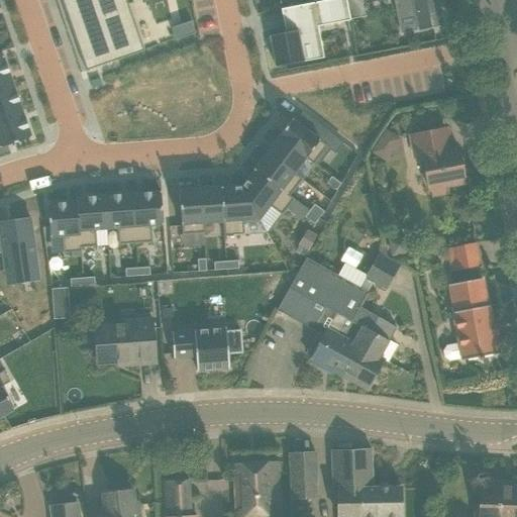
[(61,0),(86,71),(143,52),(125,0),(61,0)]
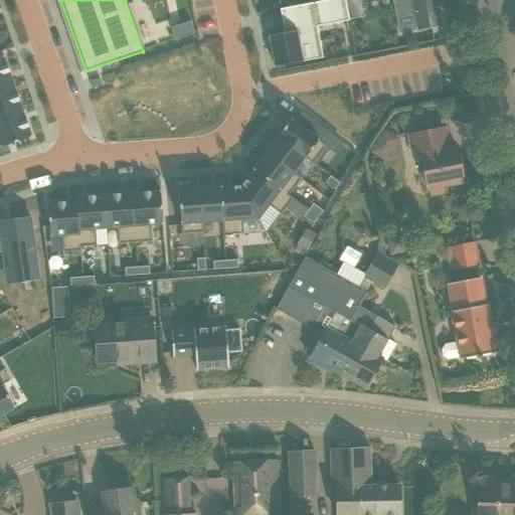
[(285,33),(269,36),(275,67),(302,62),(299,44),(312,41),(309,28),(316,27),(349,21),(344,0),(329,0),(280,9),(285,33)]
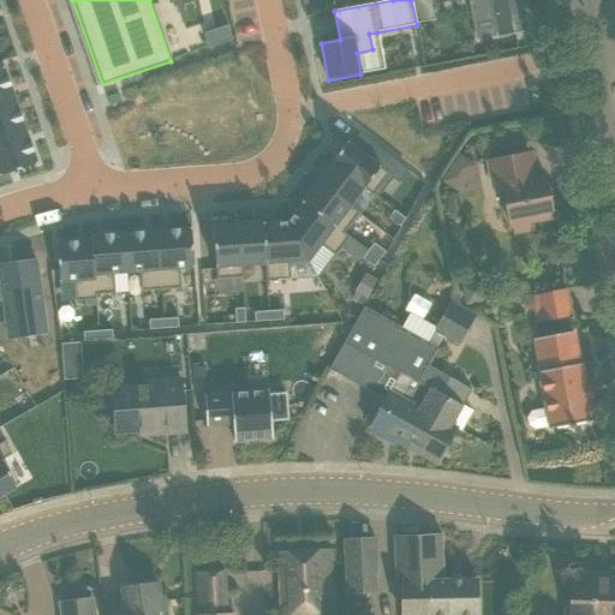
[(433,0),(435,5),(457,0),(473,0),(477,17),(494,13),(499,36),(499,39),(527,33),(521,5),(523,5),(521,0),(433,0)]
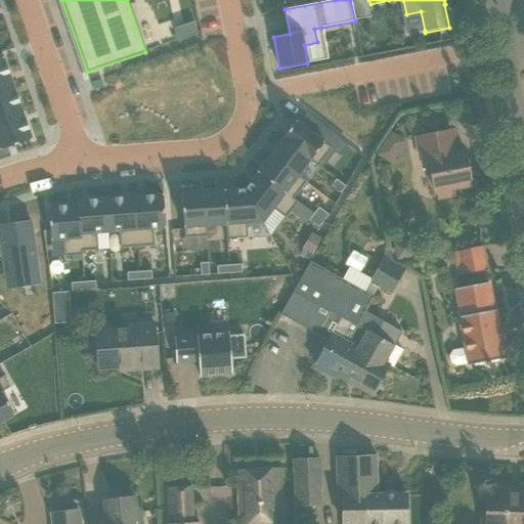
[(193,22),(173,29),(177,41),(198,34),(193,22)]
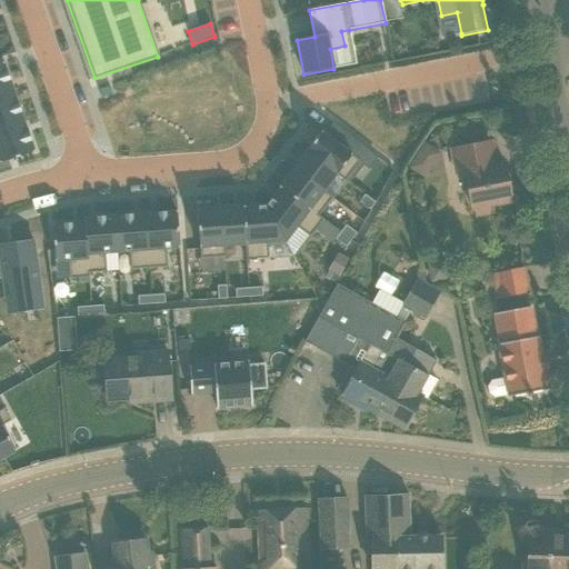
[(0,96),(13,91),(3,61),(0,62),(0,96)]
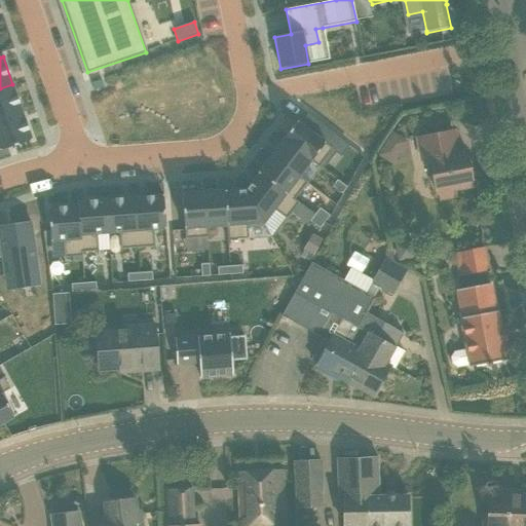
[(91,83),(94,90),(104,86),(101,79),(91,83)]
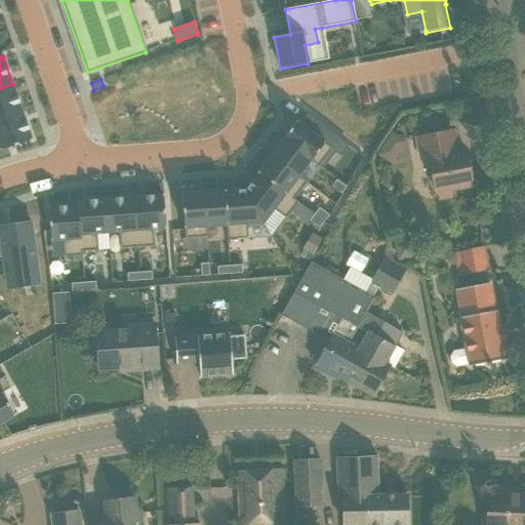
[(12,84),(0,88),(0,118),(22,111),(12,84)]
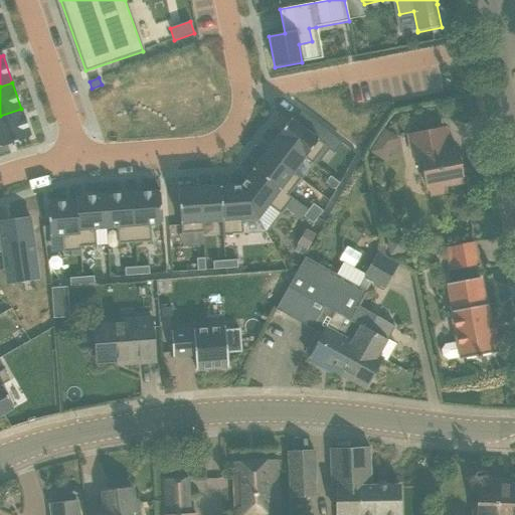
[(21,109),(0,116),(0,147),(31,137),(21,109)]
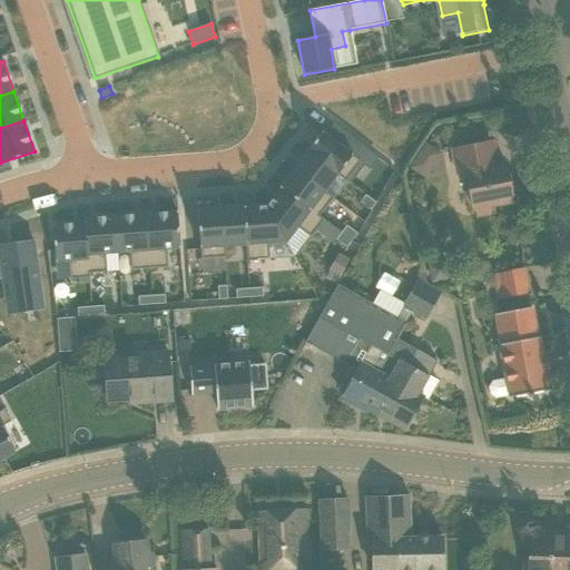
[(322,131),(307,151),(337,175),(345,182),(361,161),(322,131)]
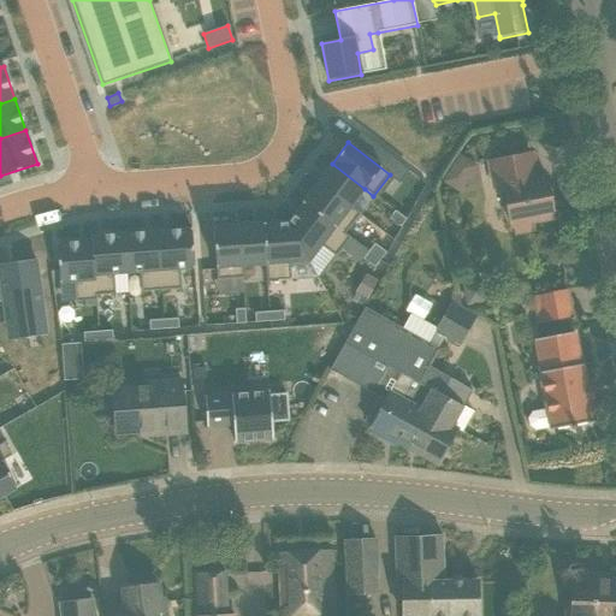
[(462,153),(446,178),(467,190),(481,165),(462,153)]
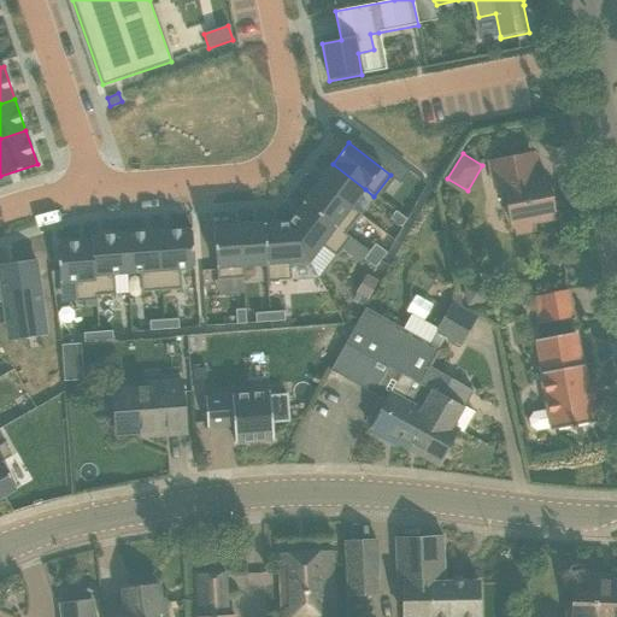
[(534,223),(556,219),(547,177),(538,178),(533,153),(491,162),(495,188),(504,187),(512,228),(515,227),(516,234),(535,230),(534,223)]
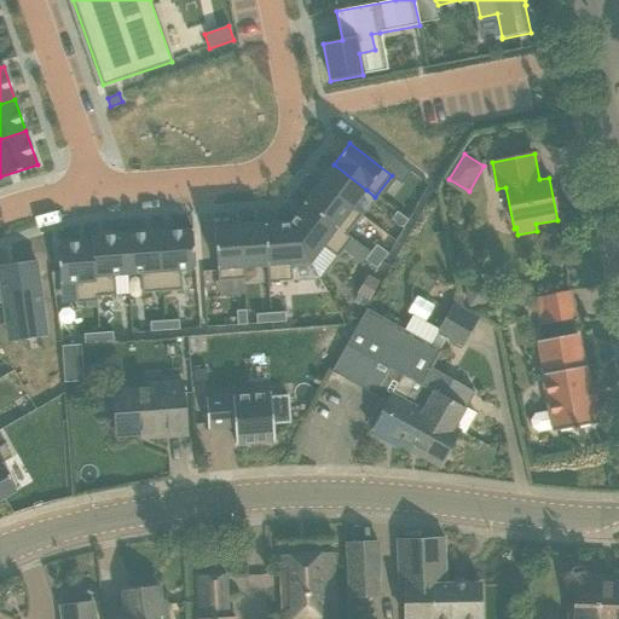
[(334,165),(319,184),(352,209),(353,208),(366,190),(334,165)]
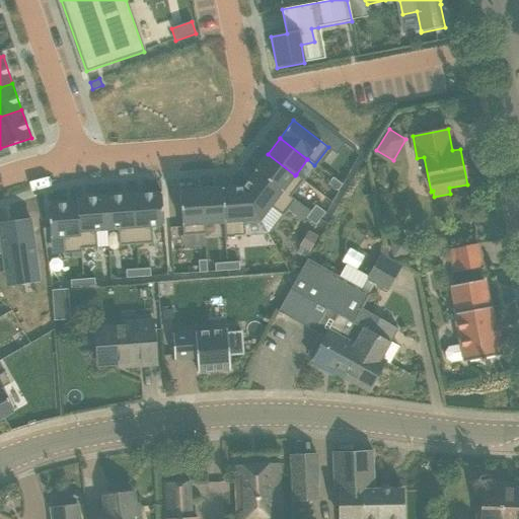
[(254,170),(254,171),(255,171),(290,198),(291,197),(303,180),(296,174),(295,175),(268,154),(254,170)]
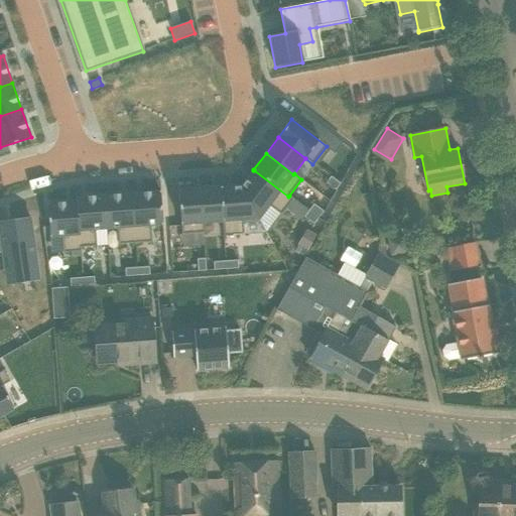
[(254,170),(242,186),(266,233),(280,215),(281,215),(292,200),(293,199),(289,196),(288,197),(254,170)]
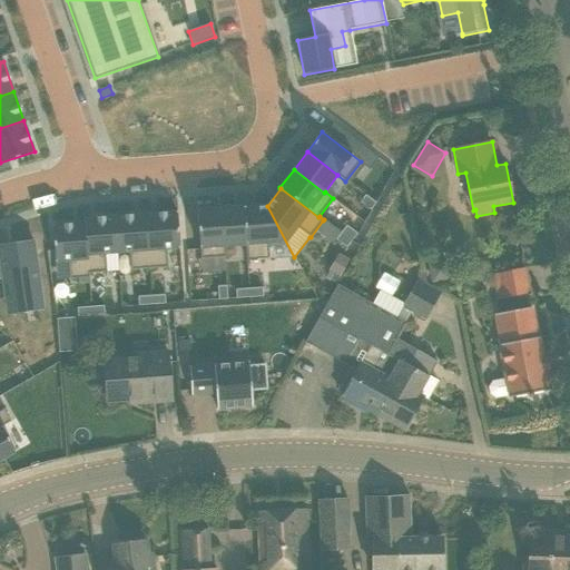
[(365,196),(361,203),(371,209),(375,203),(365,196)]
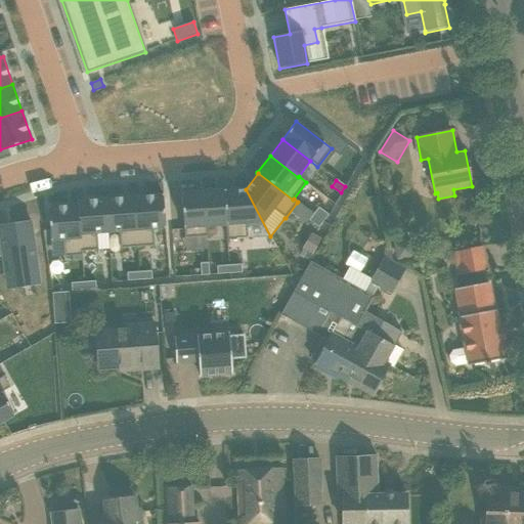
[(225,191),(224,191),(226,225),(227,241),(248,238),(270,236),(246,189),(225,191)]
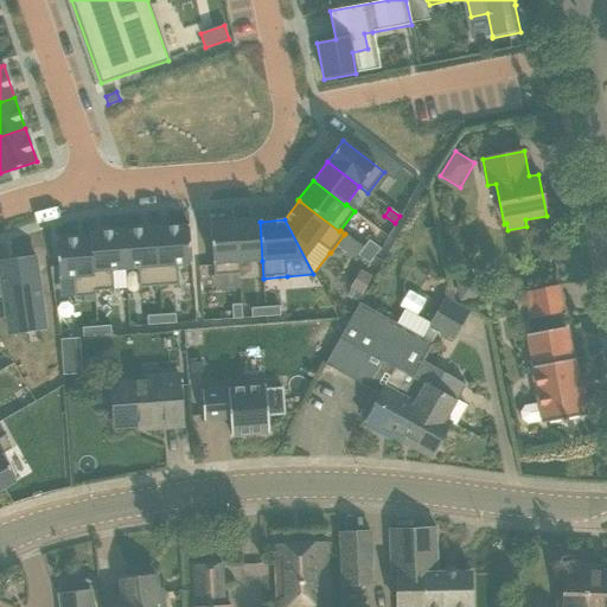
[(260,221),(235,222),(238,263),(262,261),(260,222),(261,222),(261,221),(260,221)]
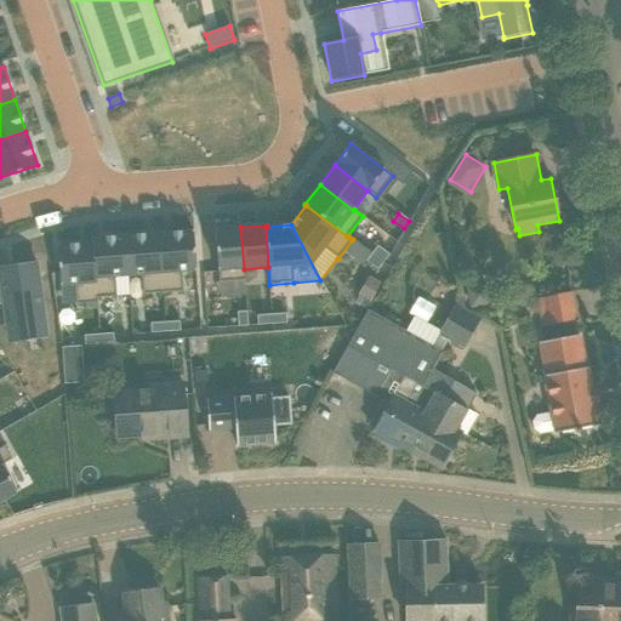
[(240,227),(215,229),(218,283),(245,280),(244,269),(240,227)]
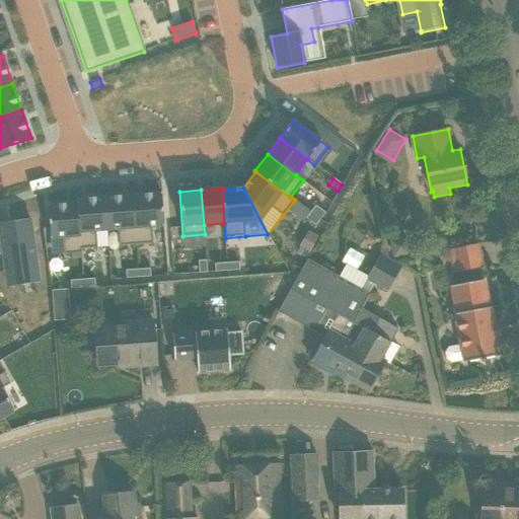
[(161,193),(132,195),(136,245),(153,244),(151,227),(163,226),(161,193)]
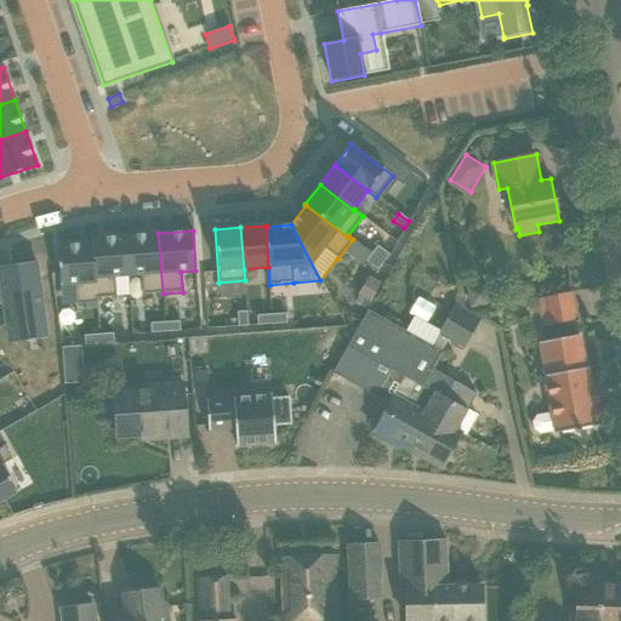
[(158,233),(125,235),(127,275),(141,275),(142,295),(163,294),(158,233)]
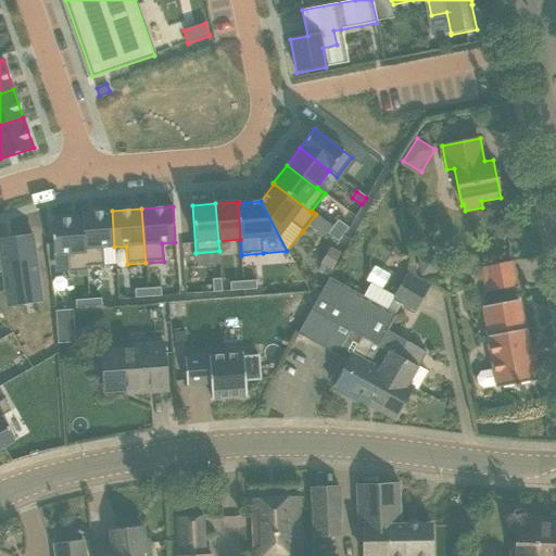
[(81,213),(80,213),(81,217),(83,217),(86,267),(87,267),(104,266),(104,265),(115,265),(114,247),(112,211),(81,213)]
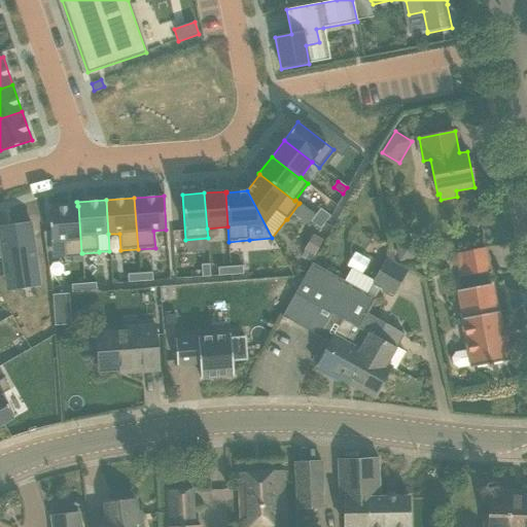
[(77,206),(48,208),(51,242),(53,259),(81,257),(82,257),(82,253),(81,253),(78,206),(77,206)]
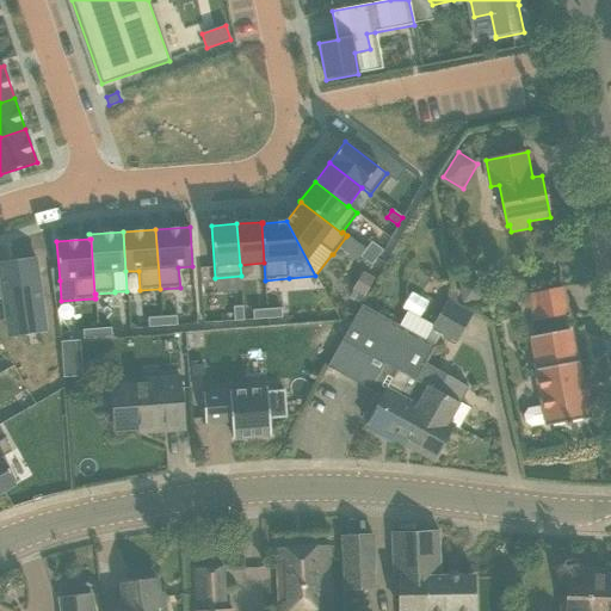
[(365,250),(376,258),(382,251),(371,242),(365,250)]
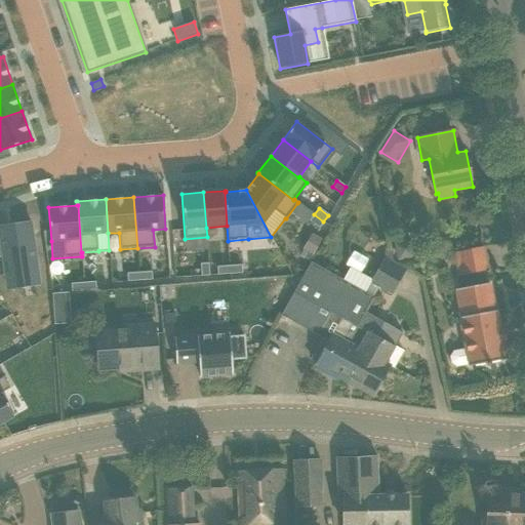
[(319,229),(323,221),(314,214),(309,220),(319,229)]
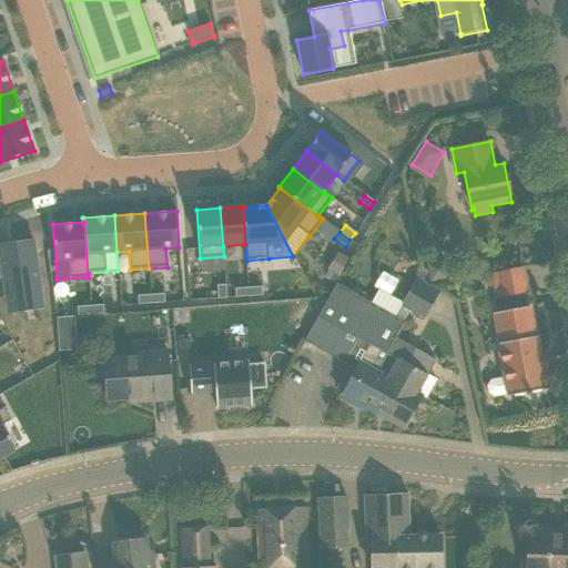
[(0,277),(3,277),(8,312),(43,306),(34,241),(14,243),(14,240),(12,241),(13,243),(0,244),(0,277)]
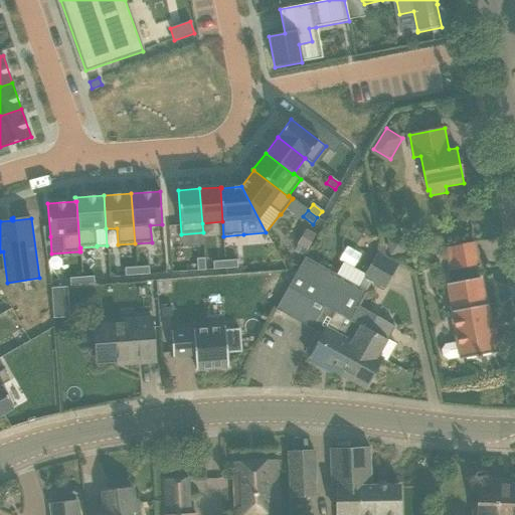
[(306,230),(298,244),(306,249),(314,235),(306,230)]
